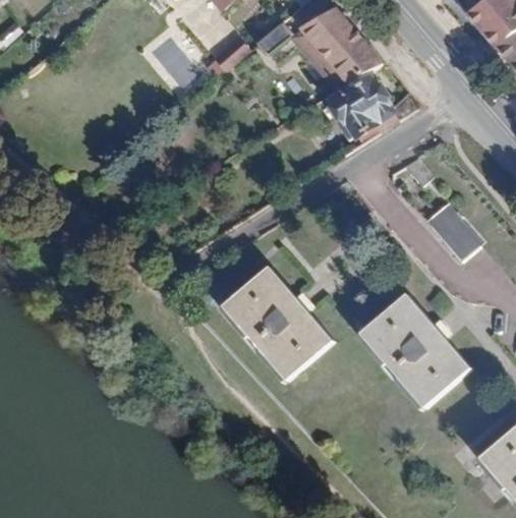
[(453,0),(454,1),(494,47),(515,29),(515,4),(512,0),(453,0)]
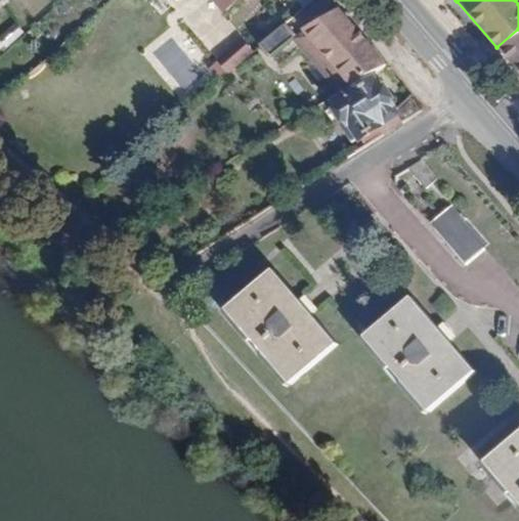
[(384,60),(336,5),(298,28),(305,38),(291,46),(322,96),(327,93),(384,60)]
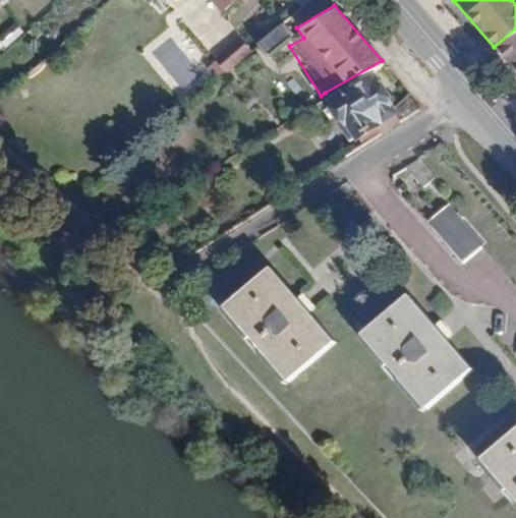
[(284,34),(273,20),(248,42),(260,55),(284,34)]
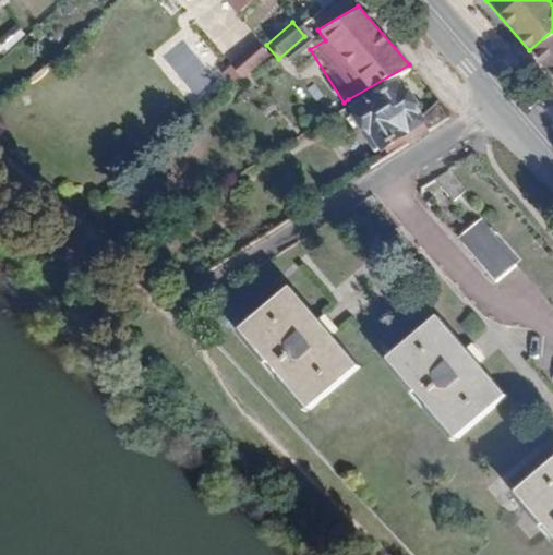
[(552,31),(529,50),(552,77),(552,31)]
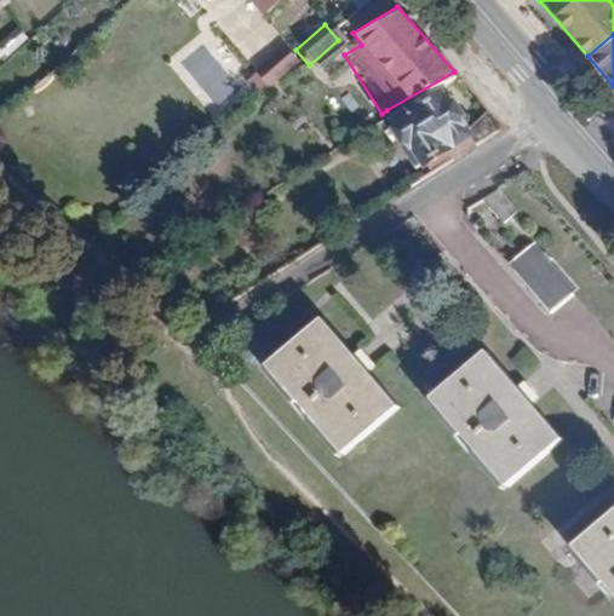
[(264,55),(275,68),(296,50),(285,36),(264,55)]
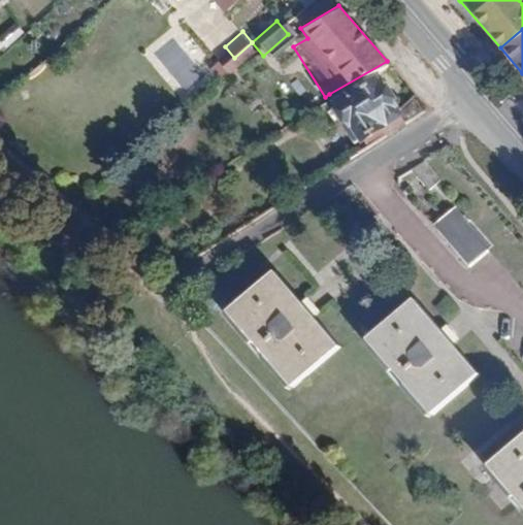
[(203,64),(214,76),(234,58),(225,46),(203,64)]
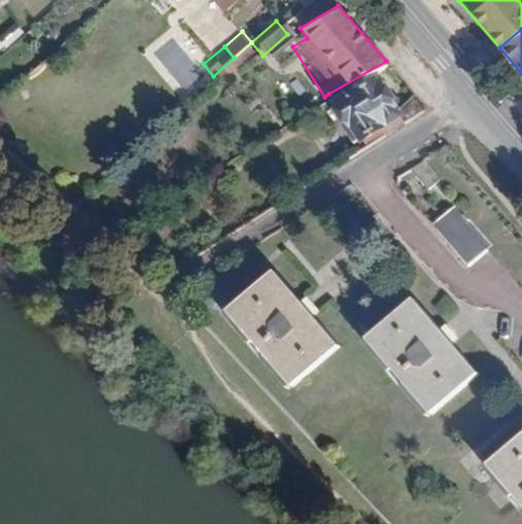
[(334,101),(360,145),(424,105),(411,90),(392,106),(372,75),(334,101)]
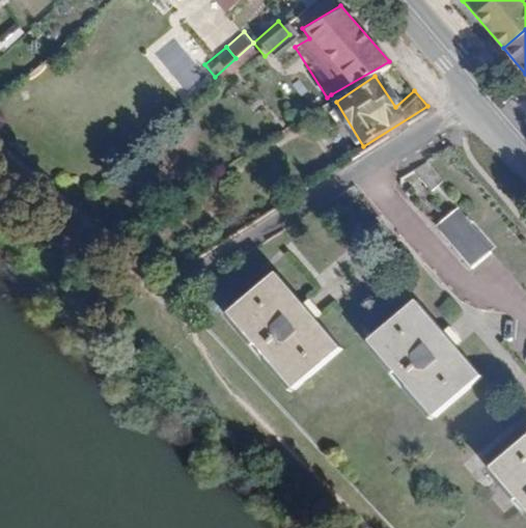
[(423,157),(411,168),(428,190),(441,181),(423,157)]
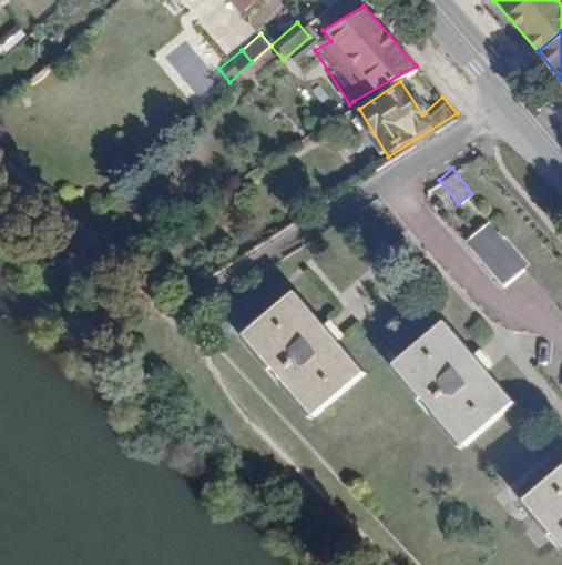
[(486,220),(466,236),(477,251),(472,256),(499,286),(522,268),(561,313),(561,259),(550,244),(527,264),(500,233),(511,223),(494,203),(481,214),(486,220)]
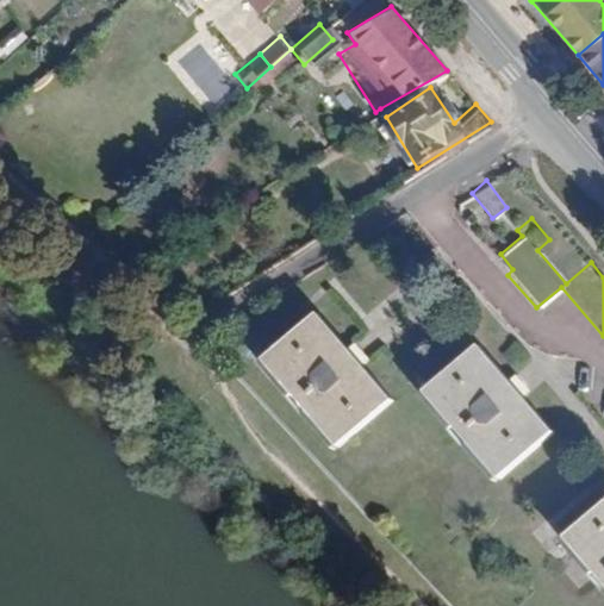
[(260,354),(335,444),(388,399),(313,310),(260,354)]
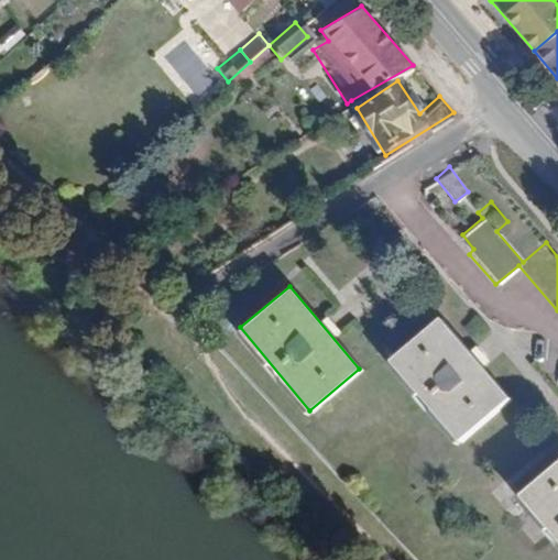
[(435,317),(385,360),(458,441),(505,401),(435,317)]
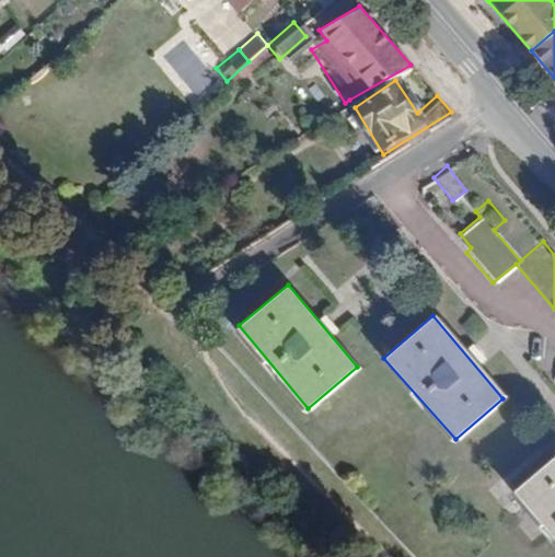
[(554,454),(512,490),(554,540),(554,454)]
